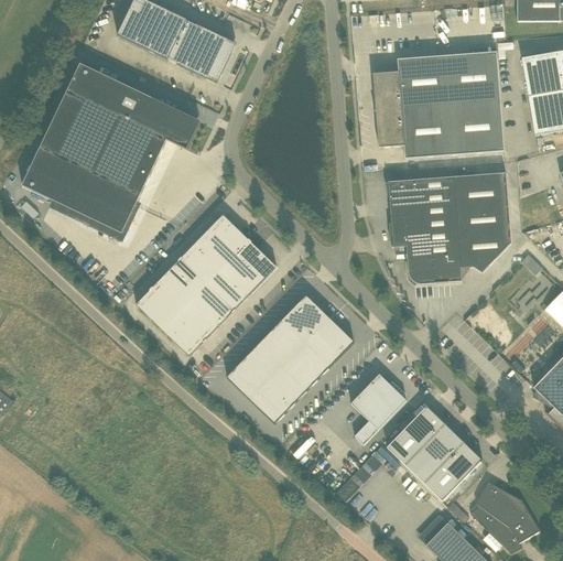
[(225,36),(218,33),(196,23),(195,24),(186,20),(186,19),(148,0),(133,0),(117,34),(168,58),(168,57),(177,62),(176,63),(201,74),(202,73),(213,78),(217,69),(220,72),(235,43),(224,38),(225,36)]
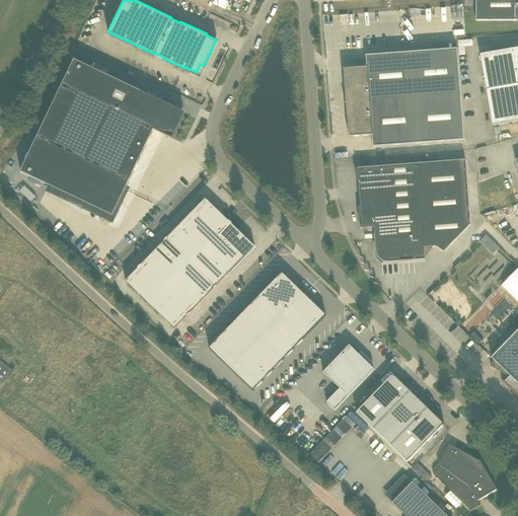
[(474,0),(475,18),(517,17),(517,0),(474,0)]
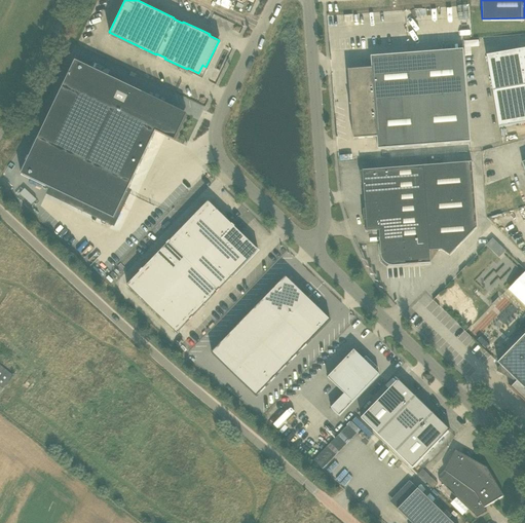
[(524,45),(486,52),(492,88),(524,82),(524,45)]
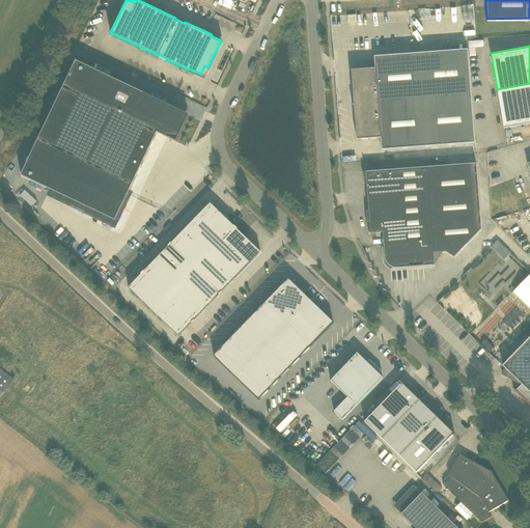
[(474,140),(467,47),(373,54),(374,66),(351,67),(354,102),(353,102),(353,104),(354,104),(356,137),(380,136),(381,147),(474,140)]
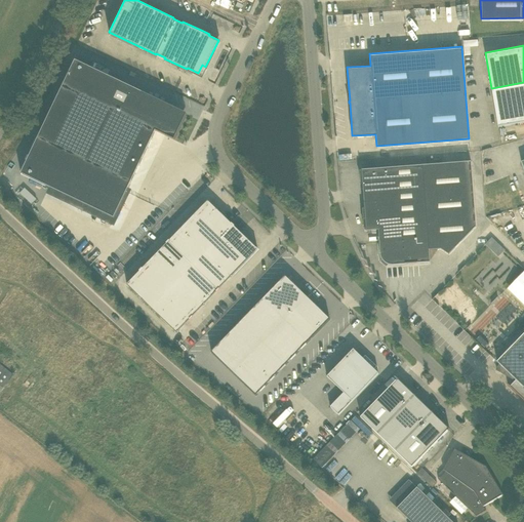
[(172,137),(185,111),(74,57),(19,171),(113,216),(155,129),(172,137)]
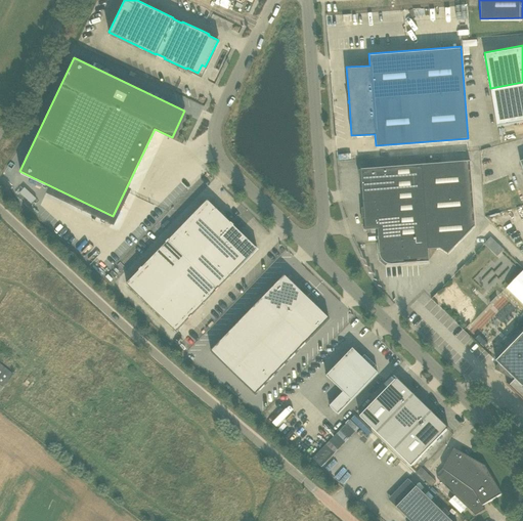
[(522,82),(490,88),(496,124),(522,119),(522,82)]
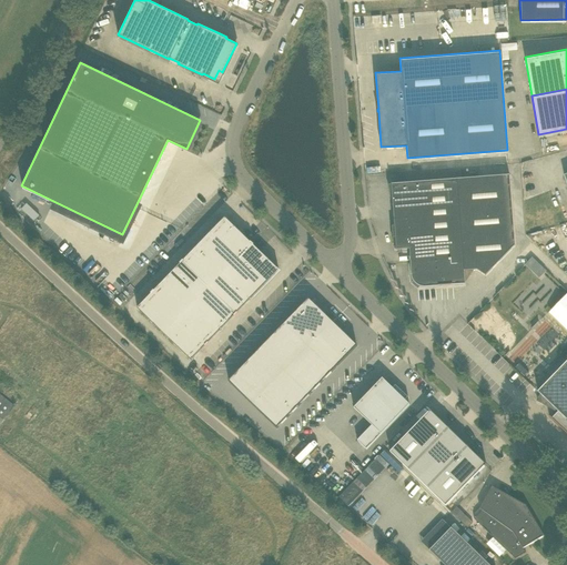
[(396,248),(408,246),(411,272),(411,274),(412,275),(412,276),(413,278),(411,281),(417,286),(419,284),(421,284),(422,284),(423,284),(425,284),(465,282),(464,269),(476,268),(485,273),(514,243),(508,172),(392,181),(391,181),(395,248),(396,248)]
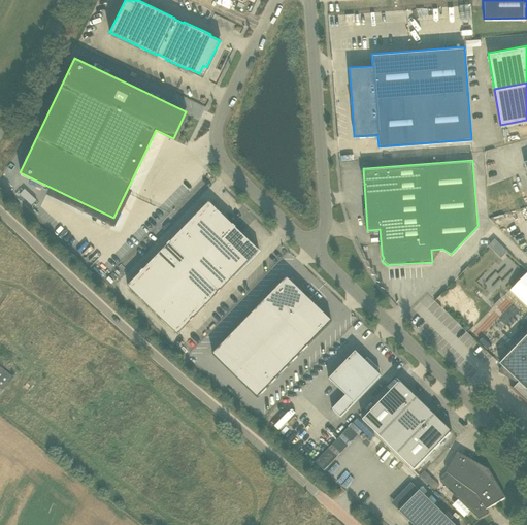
[(19,192),(31,203),(35,197),(24,187),(19,192)]
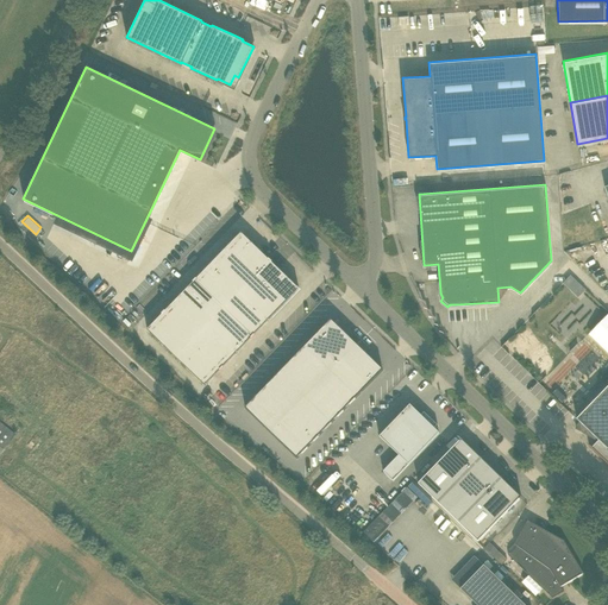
[(162,312),(146,327),(204,383),(219,367),(223,365),(223,364),(250,335),(251,335),(254,333),(254,332),(298,287),(271,259),(268,256),(268,257),(240,231),(195,276),(192,279),(193,279),(164,308),(161,312),(162,312)]
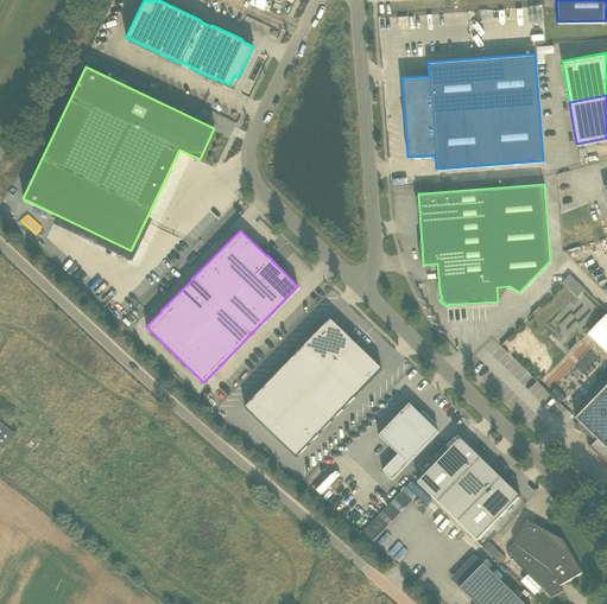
[(577,280),(569,272),(562,280),(570,287),(577,280)]
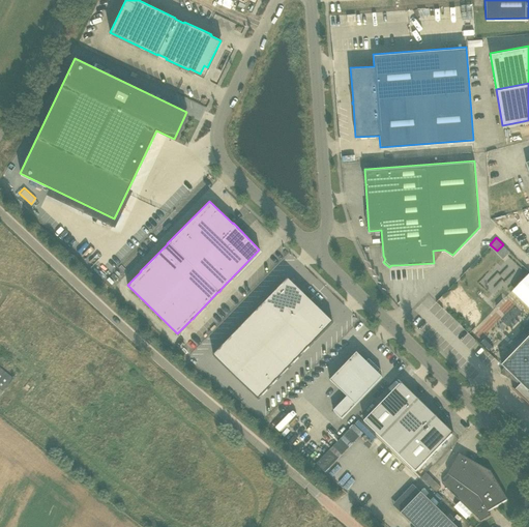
[(510,271),(520,263),(507,251),(479,279),(495,293),(513,274),(510,271)]
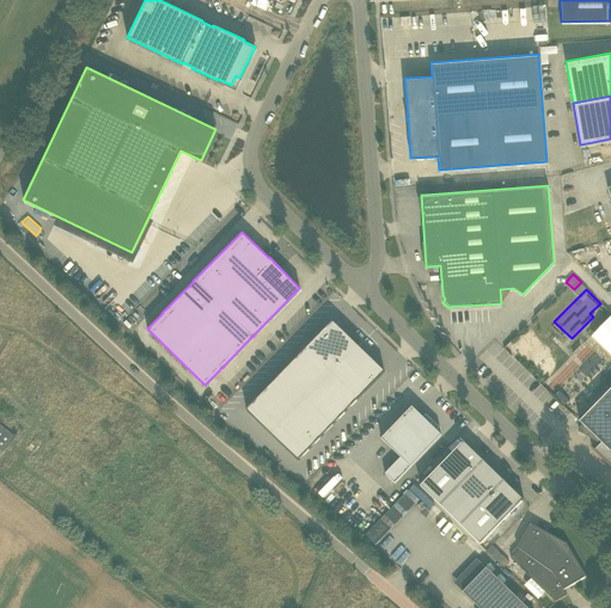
[(331,372),(358,344),(331,319),(305,347),(331,372)]
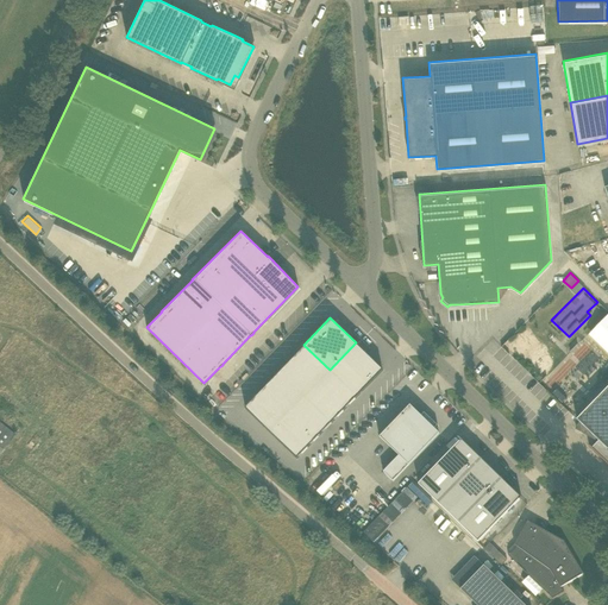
[(382,367),(356,342),(330,370),(356,395),(382,367)]
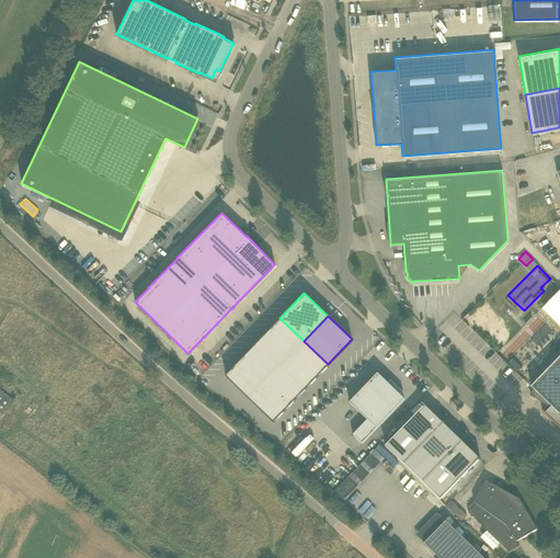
[(304,341),(280,318),(269,329),(293,352),(304,341)]
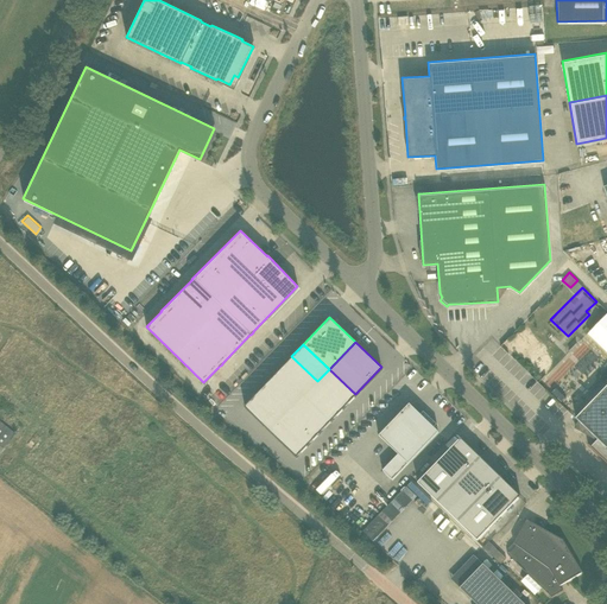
[(317,381),(291,356),(279,368),(305,393),(317,381)]
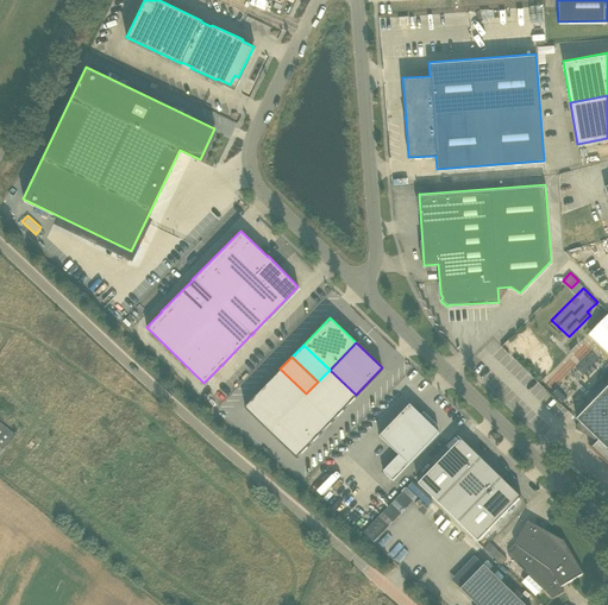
[(306,394),(280,369),(268,380),(294,407),(306,394)]
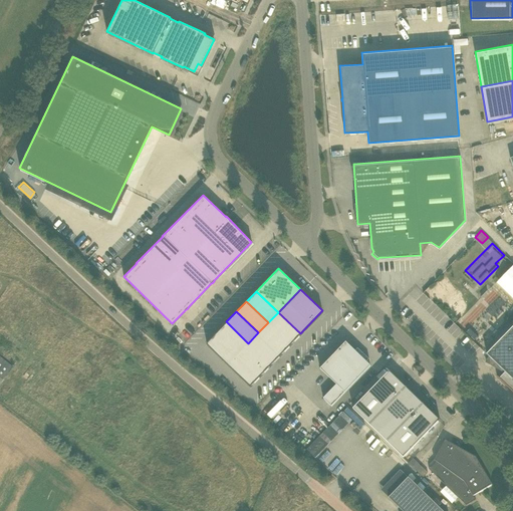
[(300,333),(278,312),(268,322),(290,343),(300,333)]
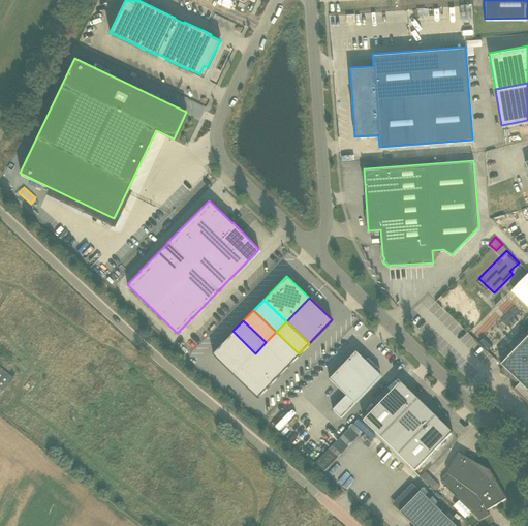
[(255,353),(233,331),(222,342),(245,364),(255,353)]
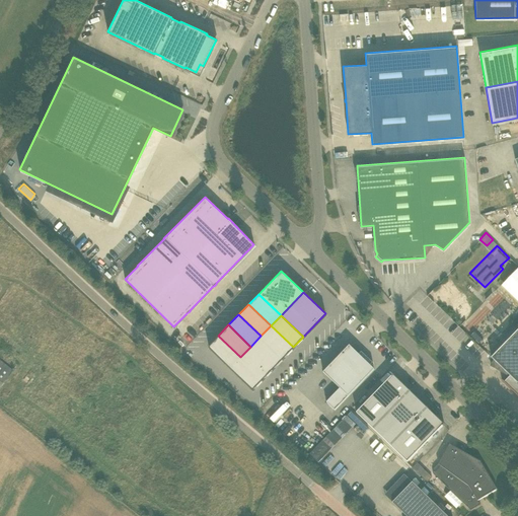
[(293,347),(271,325),(261,336),(283,357),(293,347)]
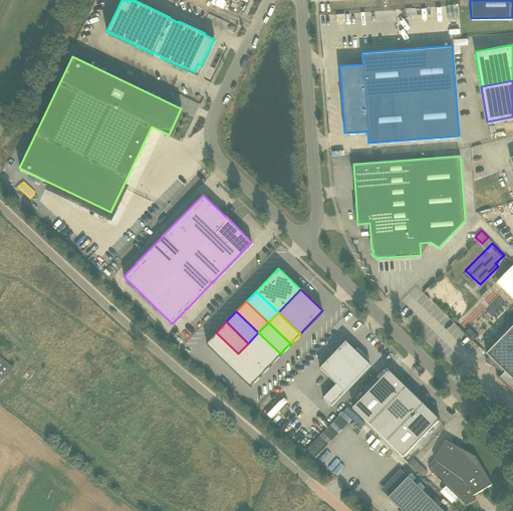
[(512,323),(486,351),(489,355),(487,359),(501,366),(504,369),(499,375),(497,373),(496,374),(512,391),(512,323)]
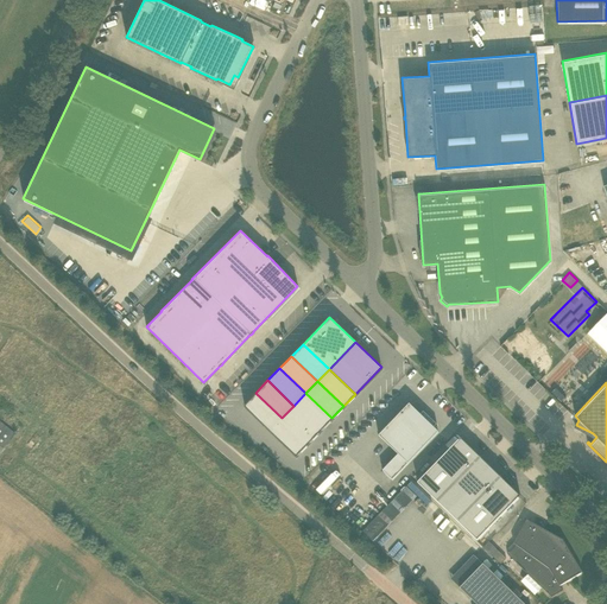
[(282,418),(255,393),(244,405),(270,430),(282,418)]
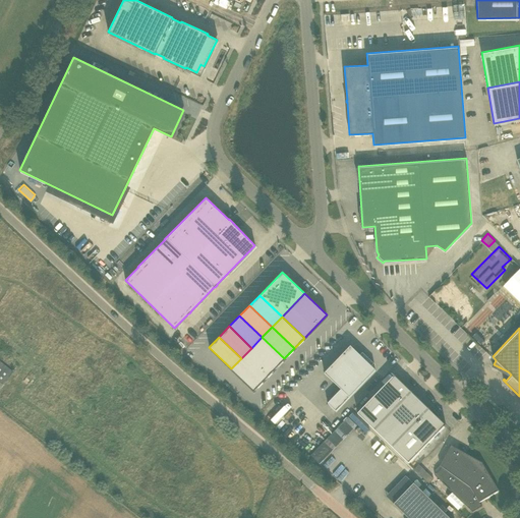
[(284,358),(262,337),(251,348),(274,369),(284,358)]
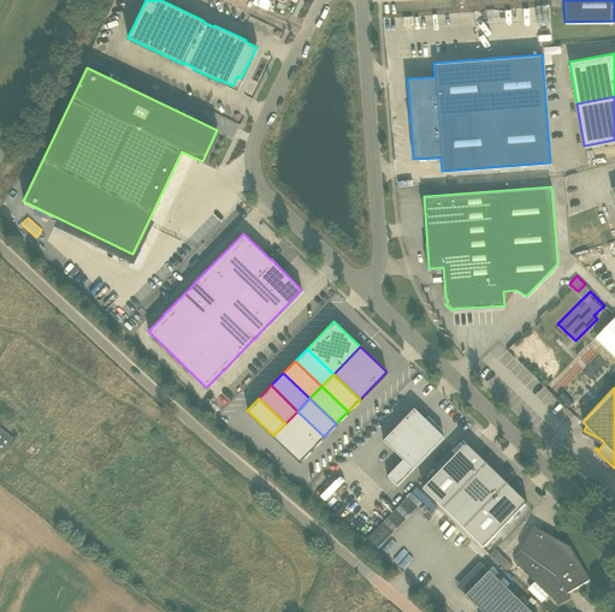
[(386,474),(396,483),(443,435),(438,431),(442,427),(427,414),(425,417),(414,406),(383,439),(402,457),(386,474)]
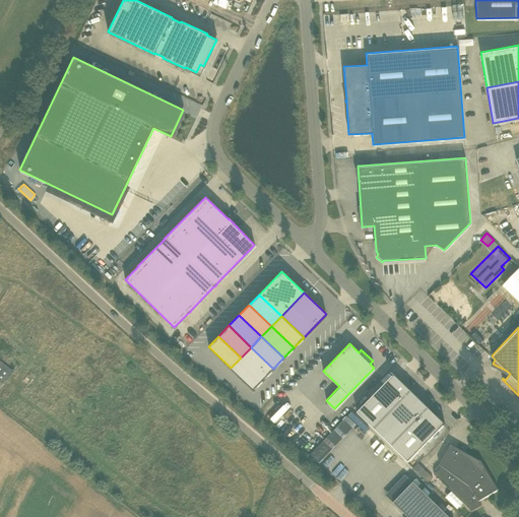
[(273,369),(251,347),(241,358),(263,379),(273,369)]
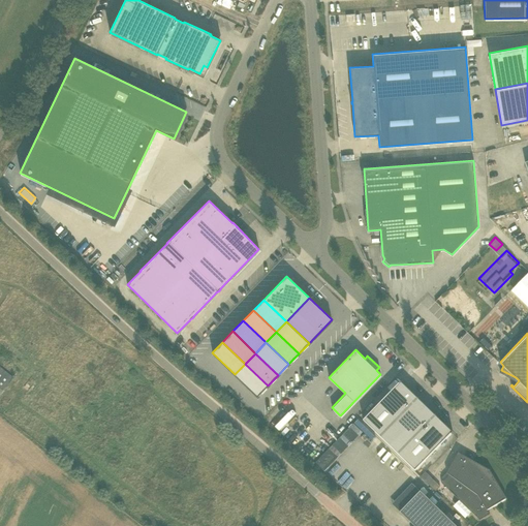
[(268,385),(245,364),(235,374),(257,396),(268,385)]
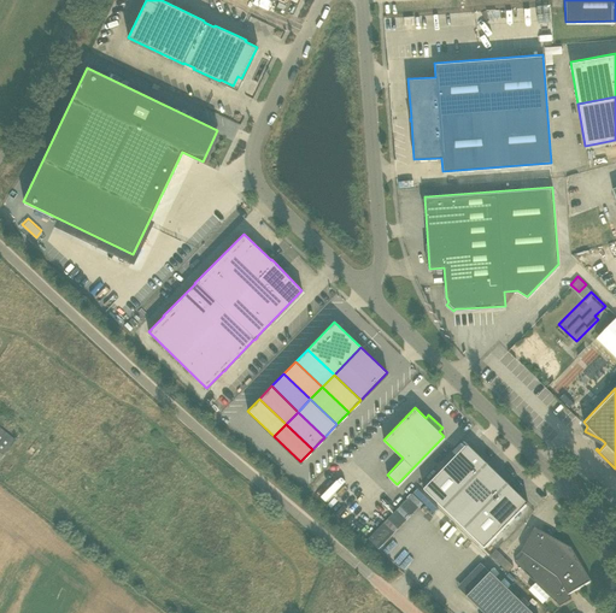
[(0,452),(12,436),(0,426),(0,452)]
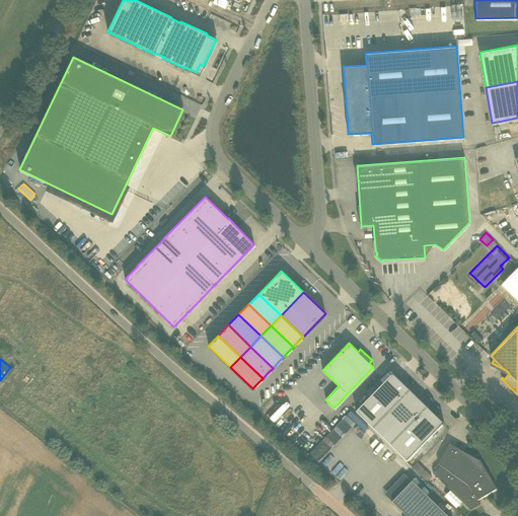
[(372,427),(410,388),(409,388),(408,389),(391,374),(393,372),(392,372),(356,410),(372,427)]
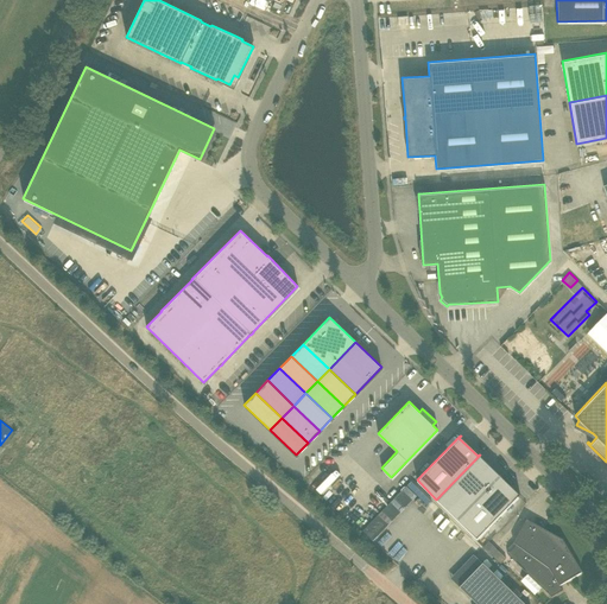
[(456,519),(500,474),(499,474),(497,476),(479,457),(480,456),(480,455),(436,500),(456,519)]
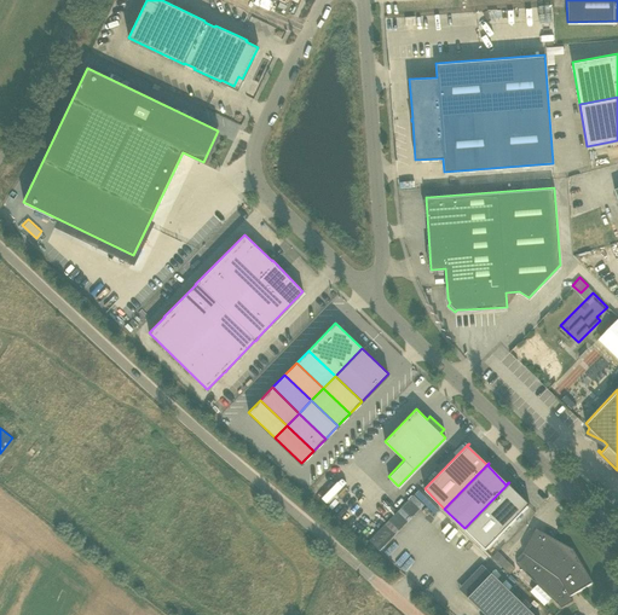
[(509,483),(509,482),(465,528),(485,547),(529,503),(529,502),(526,504),(507,486),(509,483)]
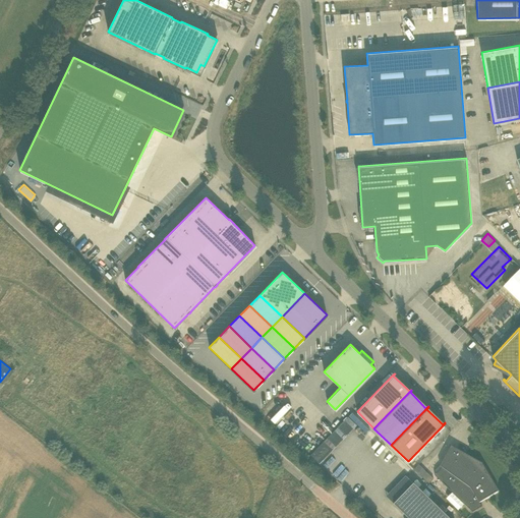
[(346,412),(309,453),(319,462),(355,421),(346,412)]
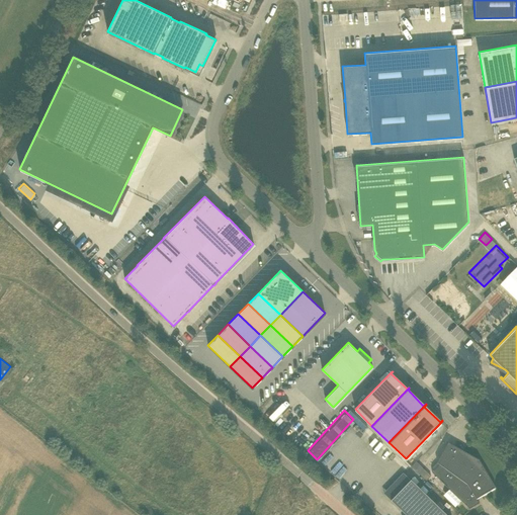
[(448,441),(447,441),(437,460),(439,462),(431,470),(469,507),(479,501),(477,497),(495,486),(479,457),(448,441)]
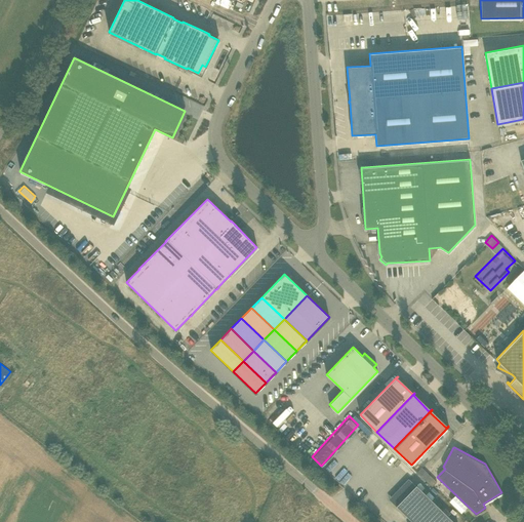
[(453,521),(416,485),(396,506),(402,512),(412,521),(453,521)]
